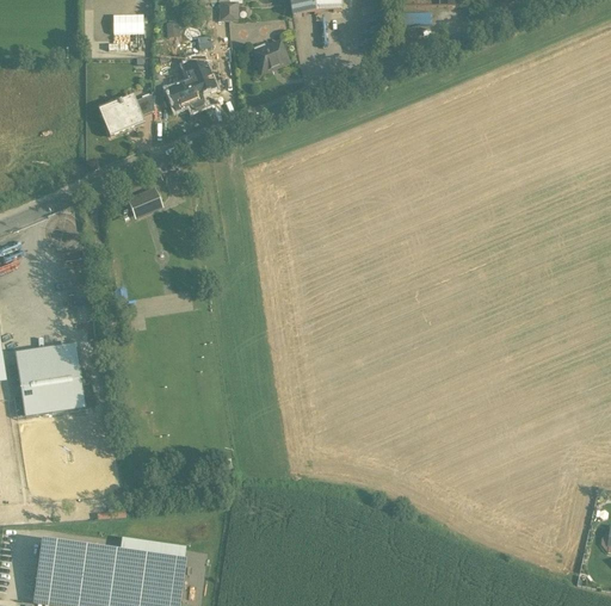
[(291,0),(292,13),(340,7),(339,0),(291,0)]
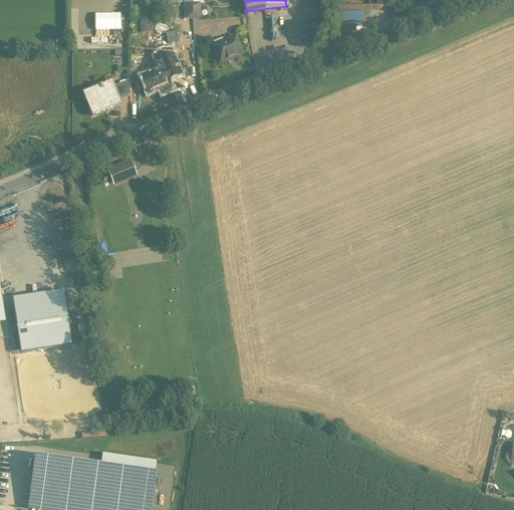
[(121,10),(91,10),(91,26),(121,26),(121,10)]
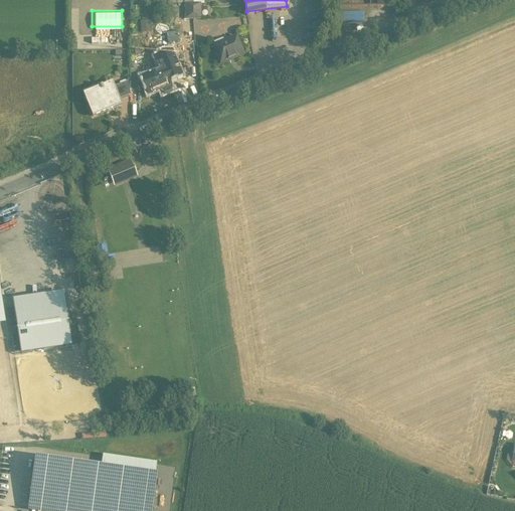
[(141,16),(141,29),(152,28),(151,16),(141,16)]
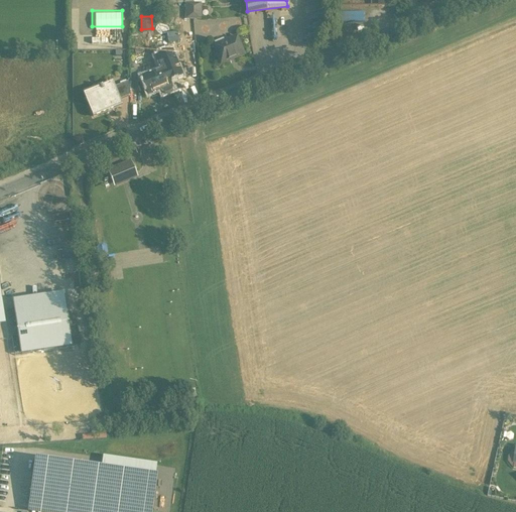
[(237,33),(213,42),(221,60),(244,51),(237,33)]
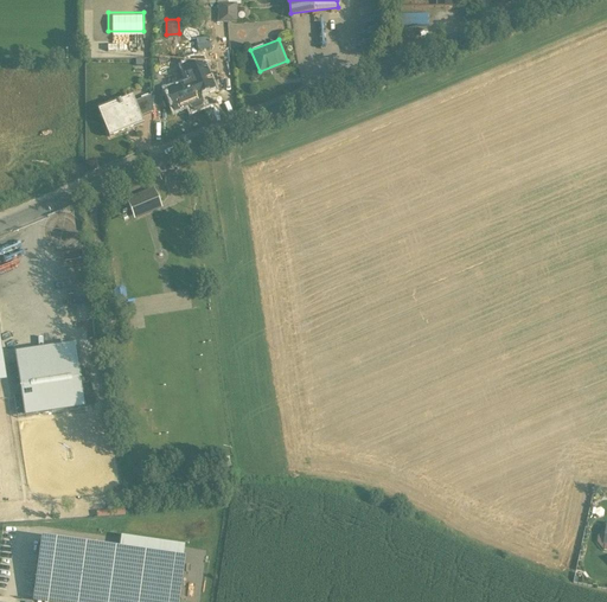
[(202,57),(184,65),(190,78),(193,77),(199,91),(213,85),(202,57)]
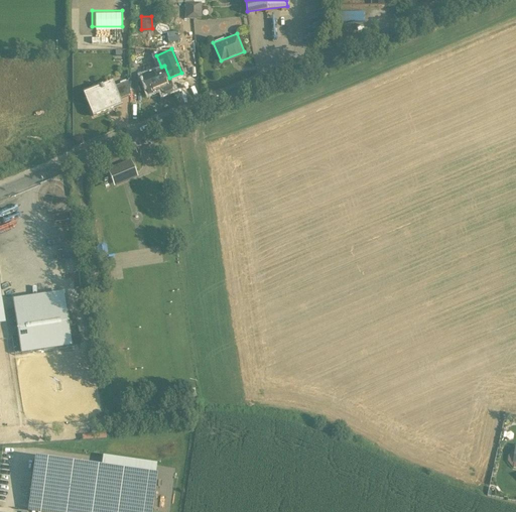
[(161,67),(142,75),(148,91),(160,86),(162,90),(164,91),(171,88),(172,85),(169,78),(164,66),(161,67)]
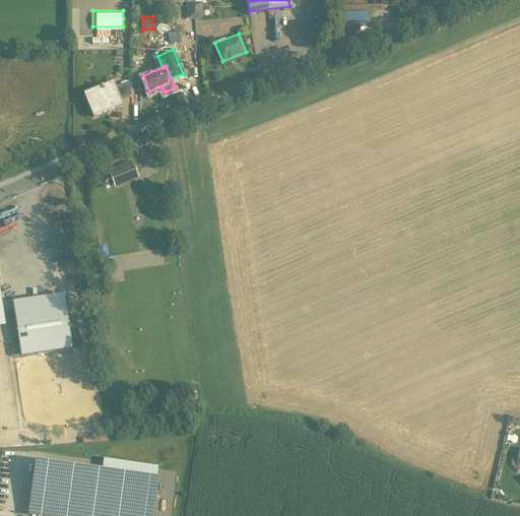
[(131,77),(114,84),(119,97),(131,92),(131,77)]
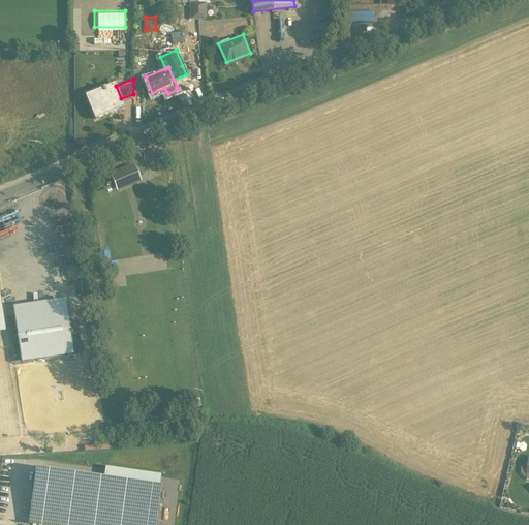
[(115,83),(105,87),(104,86),(102,87),(103,88),(87,94),(95,116),(124,104),(121,98),(116,86),(115,83)]
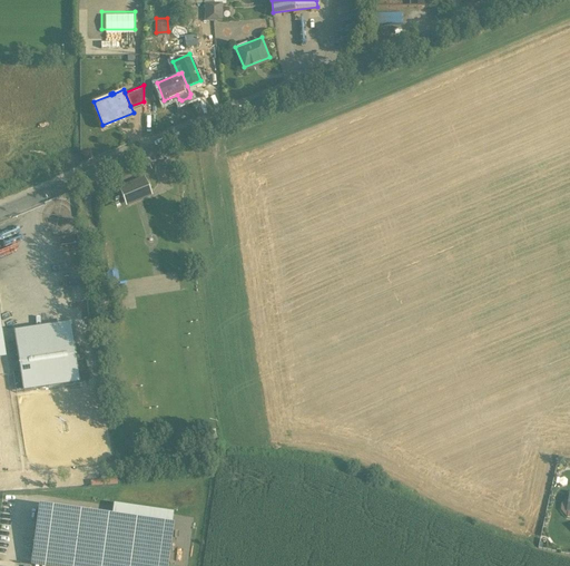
[(144,174),(119,184),(124,197),(149,187),(144,174)]
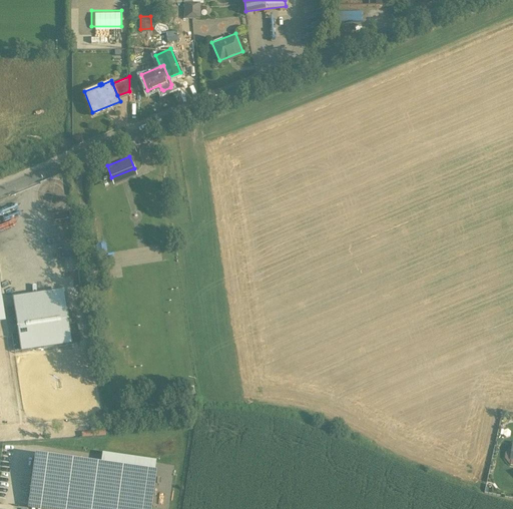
[(63,289),(13,296),(21,348),(71,341),(68,321),(66,310),(63,289)]
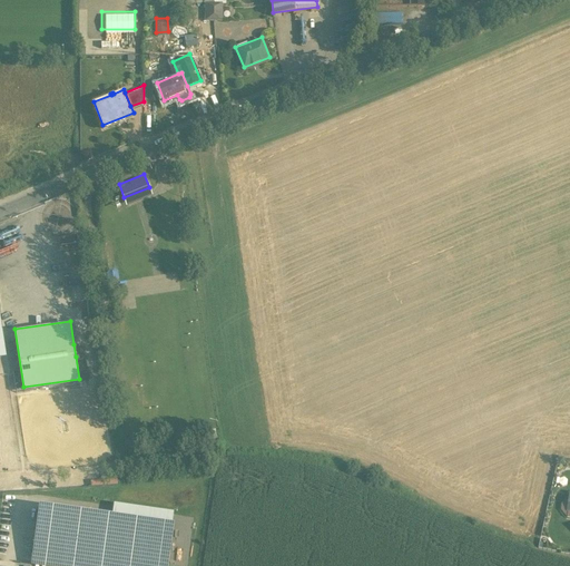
[(80,343),(74,344),(76,357),(82,355),(80,343)]
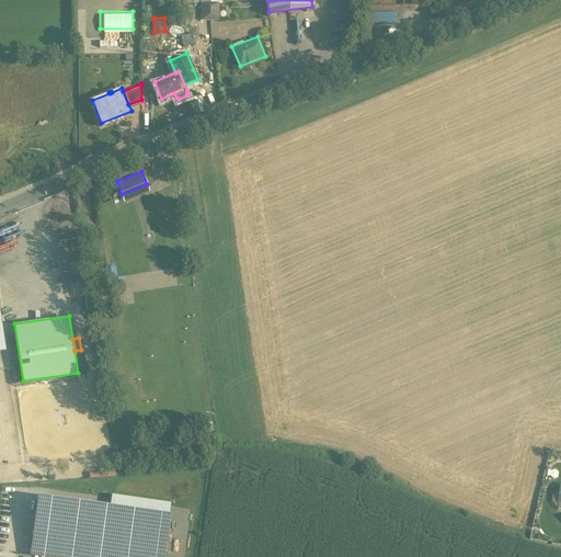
[(83,503),(38,497),(36,513),(37,513),(81,520),(83,504),(83,503)]
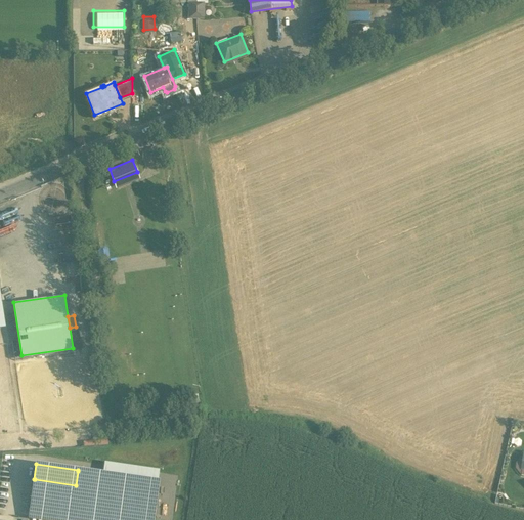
[(76,485),(35,479),(31,506),(127,519),(153,519),(159,482),(78,471),(76,485)]
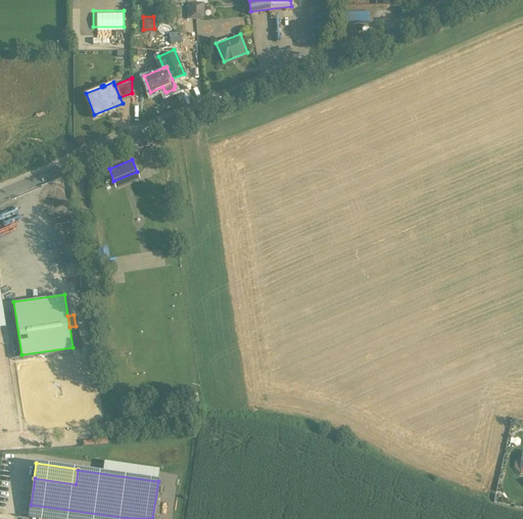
[(127,518),(31,505),(29,516),(46,518),(127,518)]
